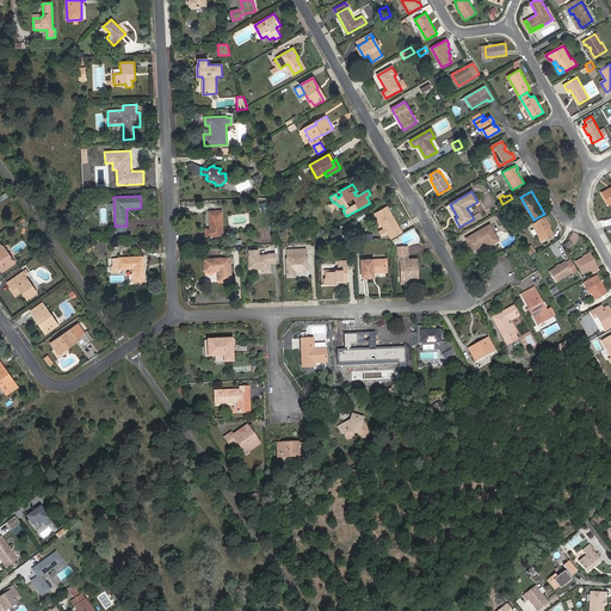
[(495,207),(493,197),(482,199),(485,209),(495,207)]
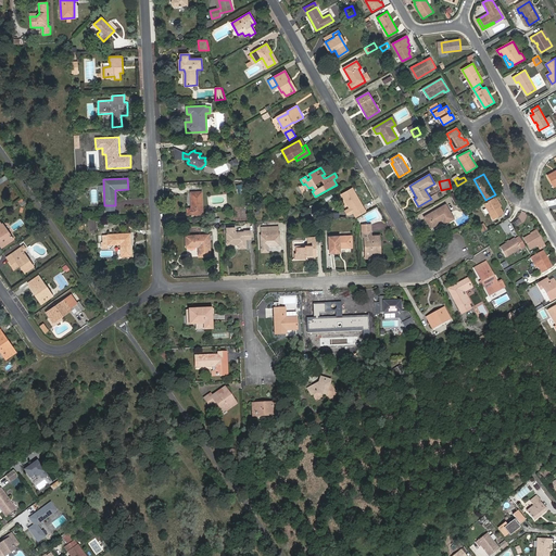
[(237,193),(245,192),(244,184),(236,186),(237,193)]
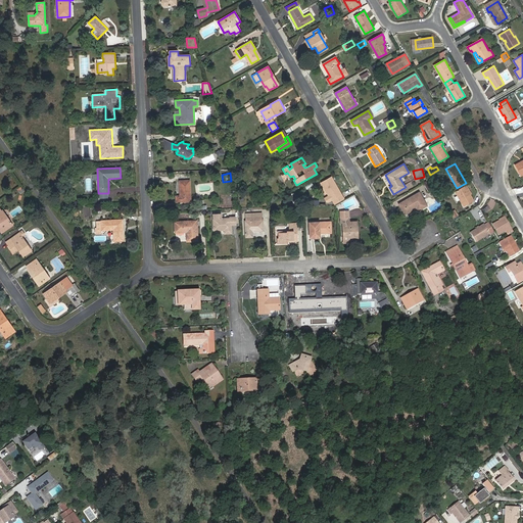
[(322,183),(329,195),(330,195),(332,199),(341,194),(331,178),(322,183)]
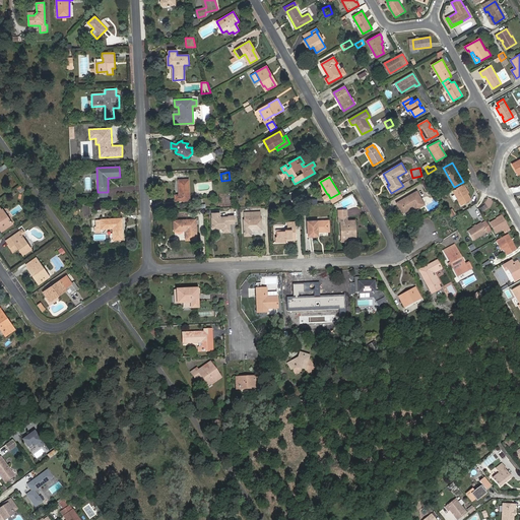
[(421,183),(426,190),(434,186),(429,178),(421,183)]
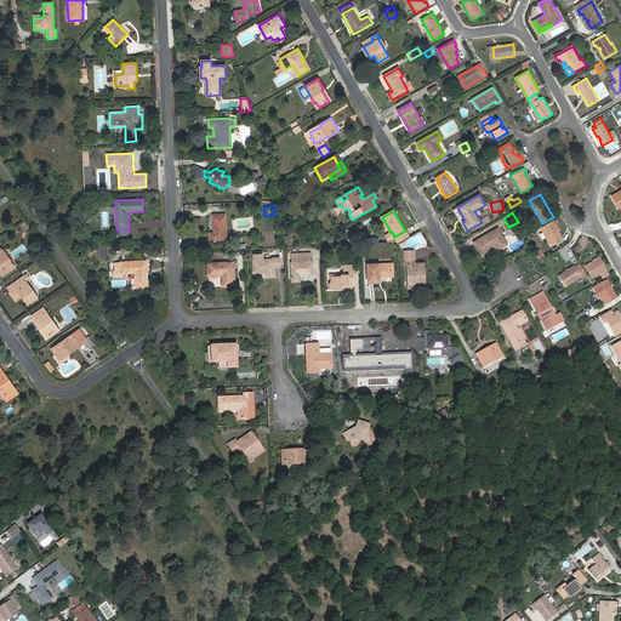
[(212,216),(214,233),(209,233),(209,240),(226,239),(224,215),(212,216)]
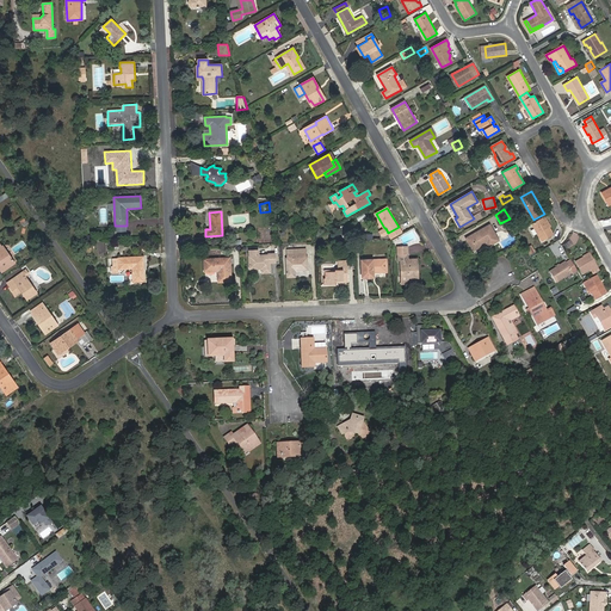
[(547,221),(548,221),(545,216),(532,224),(542,241),(554,234),(549,227),(547,221)]
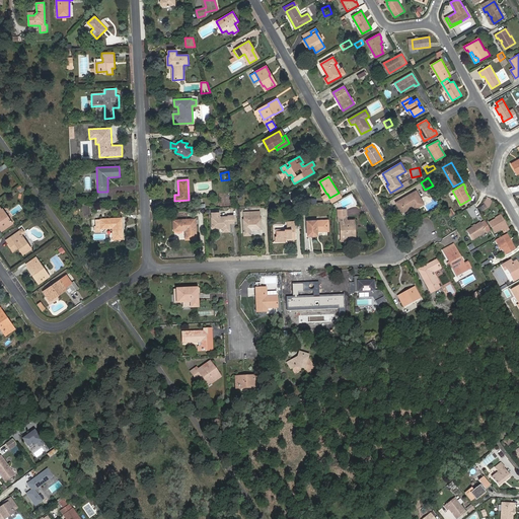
[(395,202),(401,213),(413,207),(415,210),(424,204),(416,191),(395,202)]
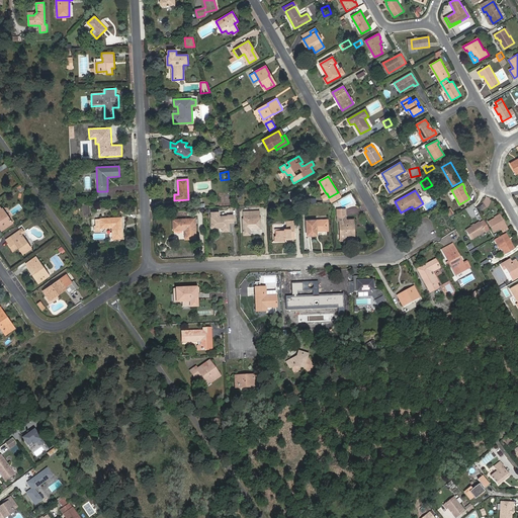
[(482,211),(487,206),(484,203),(479,208),(482,211)]
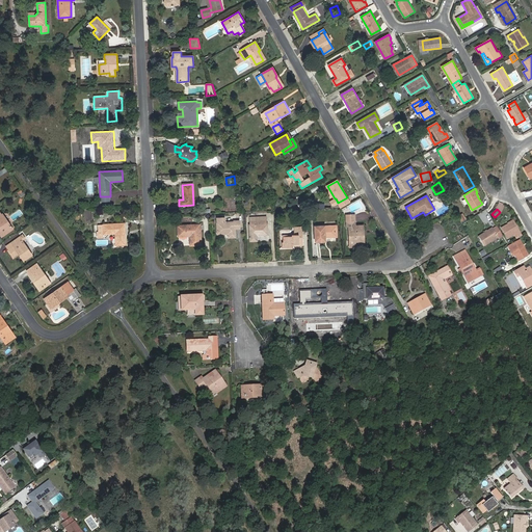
[(0,230),(3,235),(12,229),(2,214),(1,215),(0,213),(0,230)]
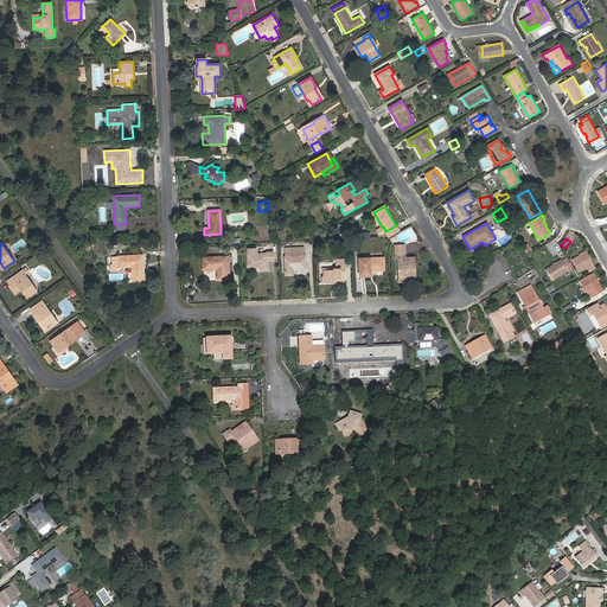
[(398,259),(398,279),(413,279),(411,264),(415,264),(415,257),(406,257),(404,244),(395,246),(396,259),(398,259)]
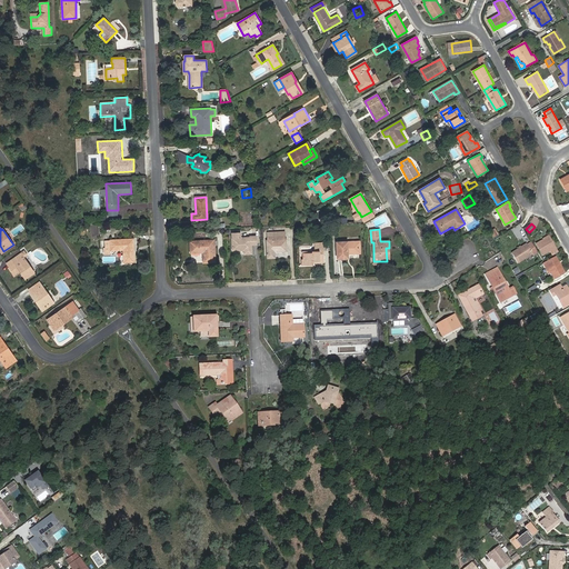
[(231,232),(232,251),(243,250),(245,255),(251,253),(251,245),(257,245),(256,236),(249,236),(249,237),(240,238),(240,232),(231,232)]
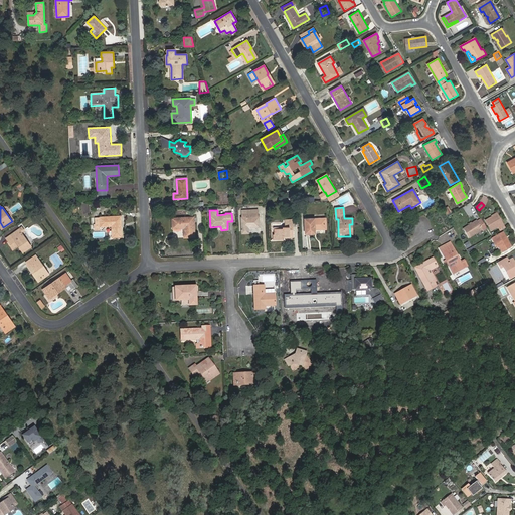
[(240,217),(241,233),(248,233),(248,228),(260,227),(260,216),(258,216),(258,210),(241,210),(242,217),(240,217)]
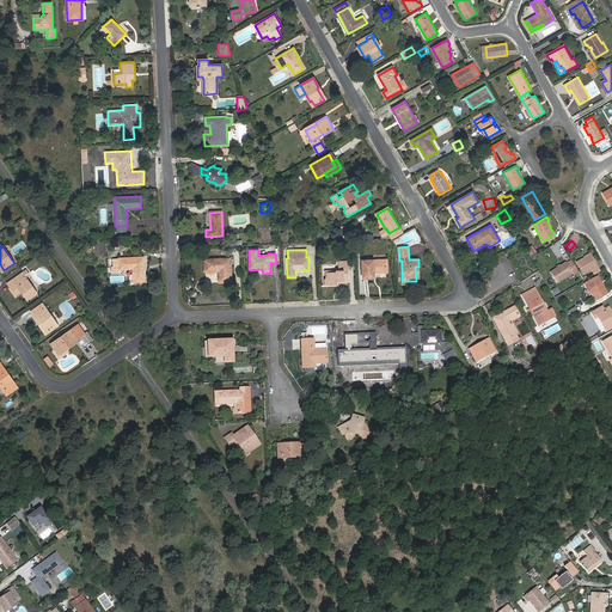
[(598,267),(597,267),(591,255),(577,262),(585,274),(592,269),(594,274),(600,271),(598,267)]
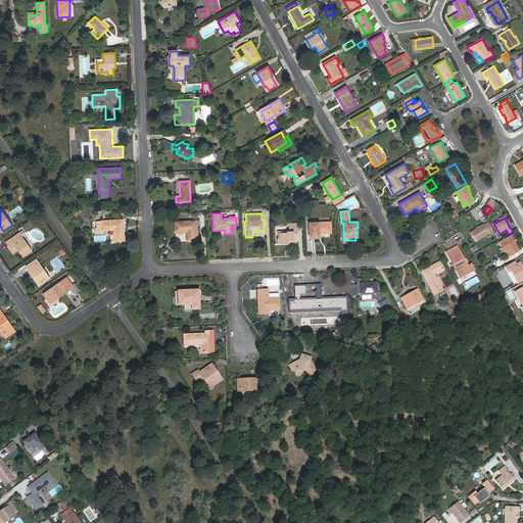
[(96,222),(96,231),(113,230),(113,241),(124,241),(123,220),(96,222)]
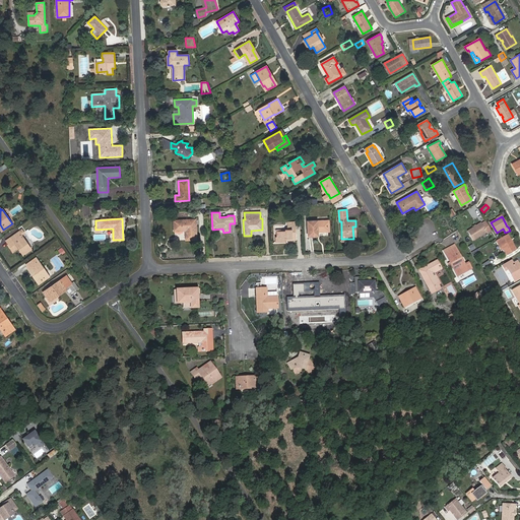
[(174,220),(174,232),(185,231),(186,240),(197,240),(195,219),(174,220)]
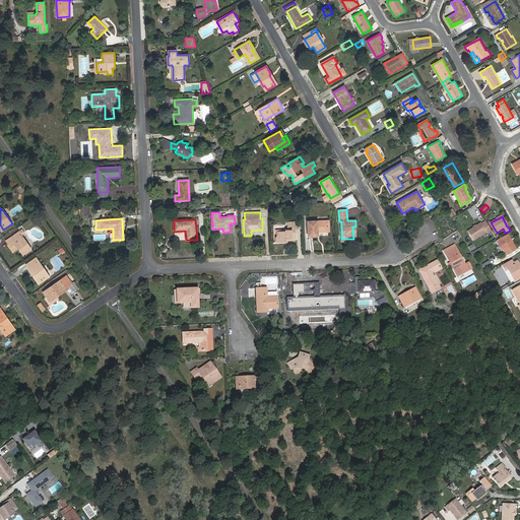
[(308,221),(308,236),(318,236),(318,232),(329,232),(329,220),(308,221)]
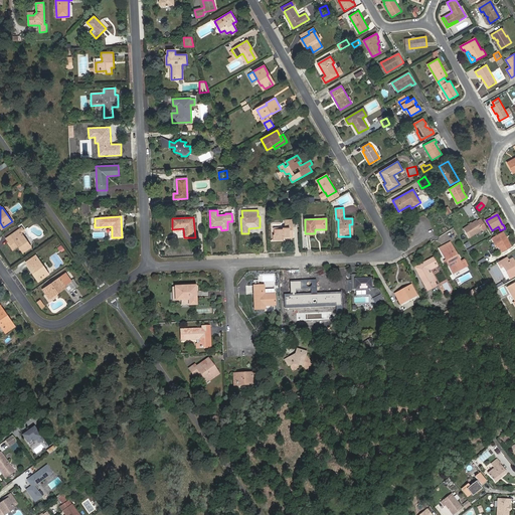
[(274,229),(274,234),(273,234),(273,240),(284,239),(283,237),(294,236),(293,227),(292,227),(292,219),(285,220),(285,227),(283,227),(283,228),(274,229)]
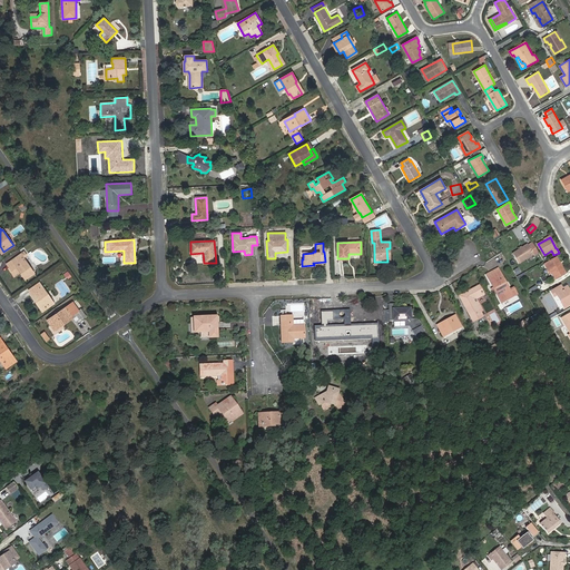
[(539,253),(532,243),(528,246),(528,245),(512,254),(519,264),(533,255),(534,255),(539,253)]
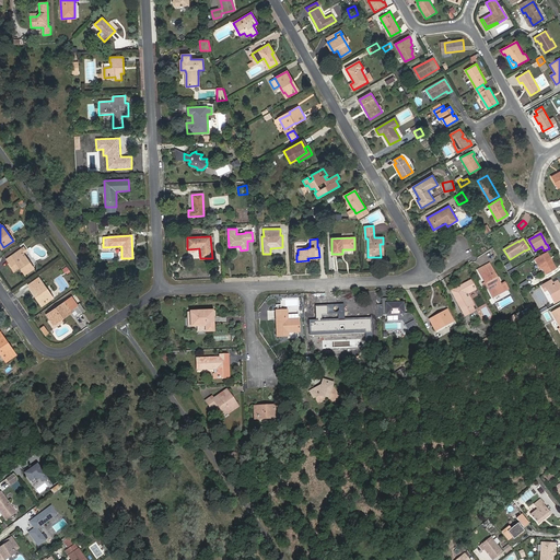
[(381,257),(368,257),(368,260),(383,259),(383,244),(380,244),(381,257)]
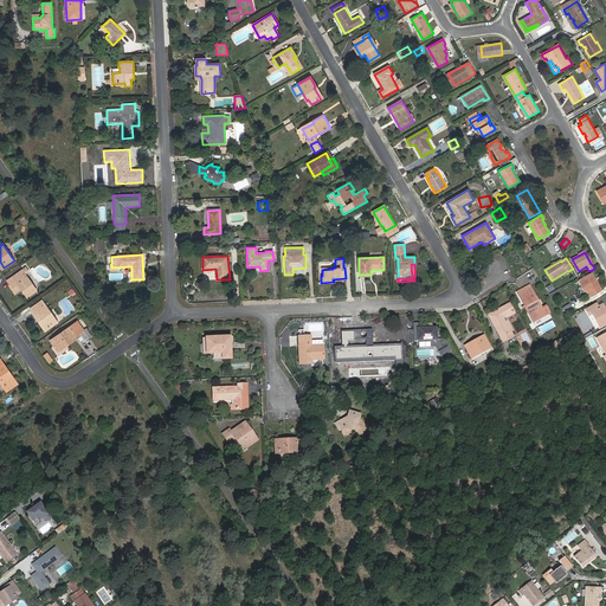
[(25,275),(23,270),(7,281),(14,291),(21,287),(25,292),(24,294),(26,297),(37,290),(25,275)]
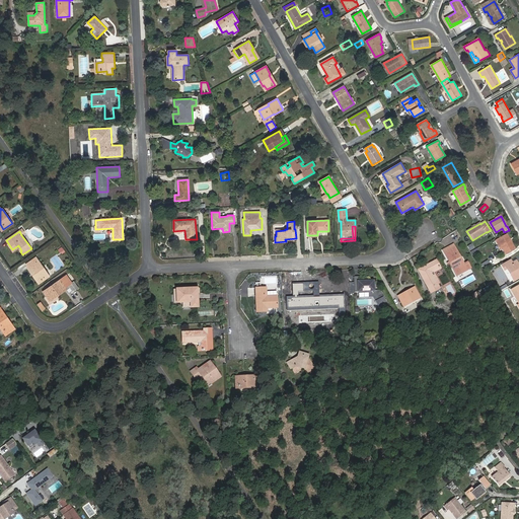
[(498,239),(503,248),(506,254),(515,249),(507,235),(498,239)]
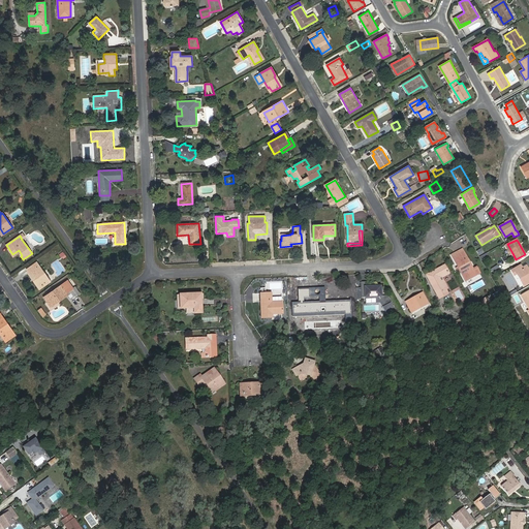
[(455,253),(452,255),(465,281),(479,274),(476,269),(473,270),(472,271),(468,263),(469,263),(464,252),(457,255),(455,253)]
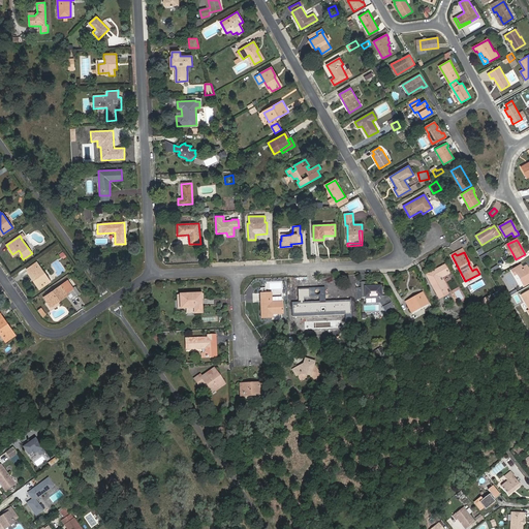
[(53,261),(48,254),(43,257),(47,260),(45,263),(43,265),(45,267),(53,261)]
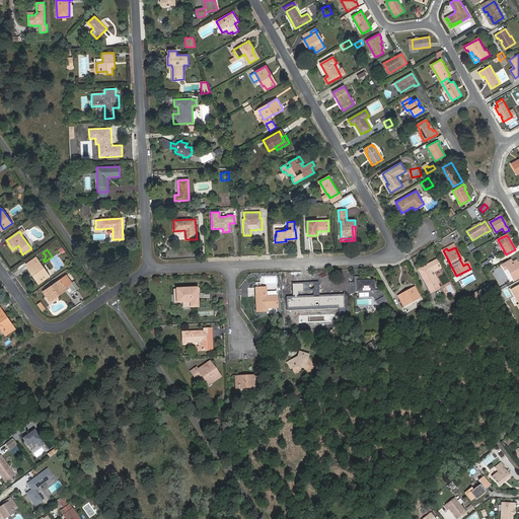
[(26,269),(27,269),(32,276),(33,275),(40,283),(45,280),(44,279),(49,275),(42,266),(41,267),(36,262),(38,261),(39,263),(40,262),(43,260),(45,258),(46,255),(43,252),(35,257),(24,266),(26,269)]
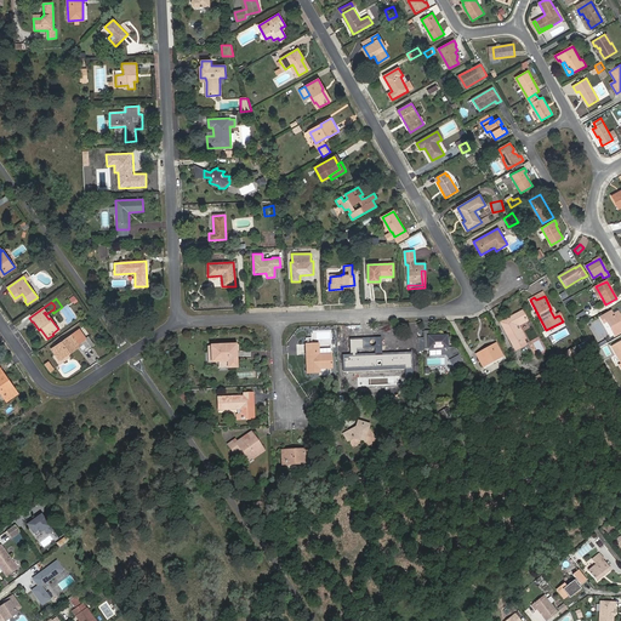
[(510,322),(502,325),(516,351),(527,345),(523,340),(517,326),(516,325),(527,319),(522,311),(507,319),(510,322)]
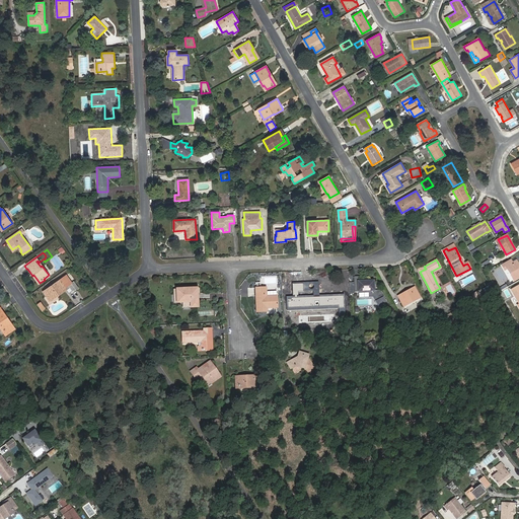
[(483,264),(486,269),(492,266),(489,260),(483,264)]
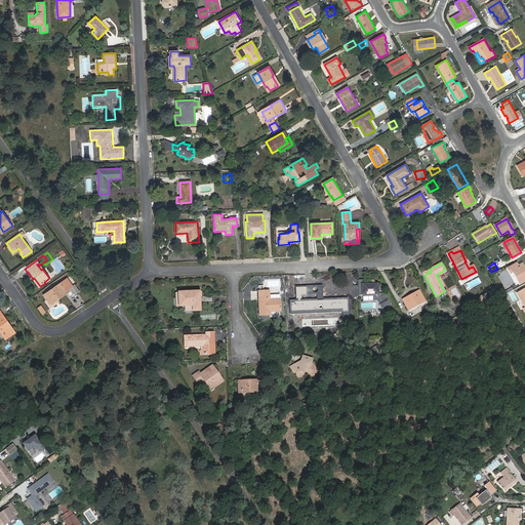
[(524,273),(520,266),(518,267),(517,264),(508,269),(511,274),(513,272),(520,284),(524,280),(524,273)]
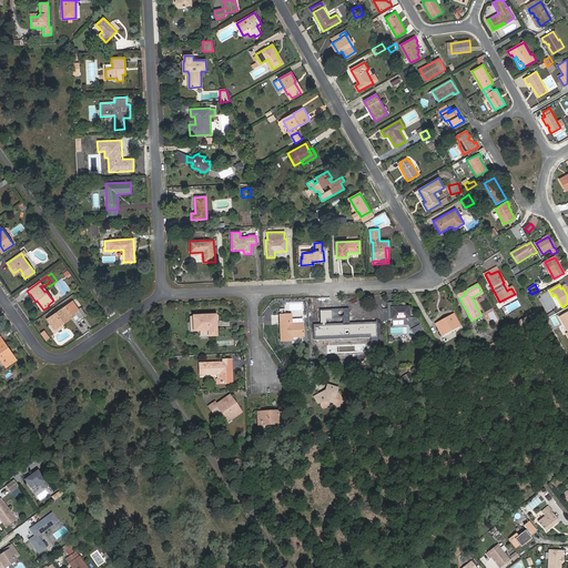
[(483,294),(482,292),(472,297),(473,298),(478,311),(480,310),(475,297),(483,294)]
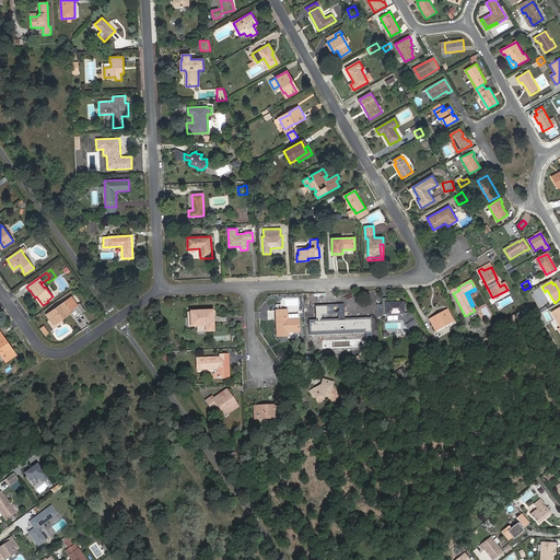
[(540,302),(545,301),(541,290),(536,292),(540,302)]
